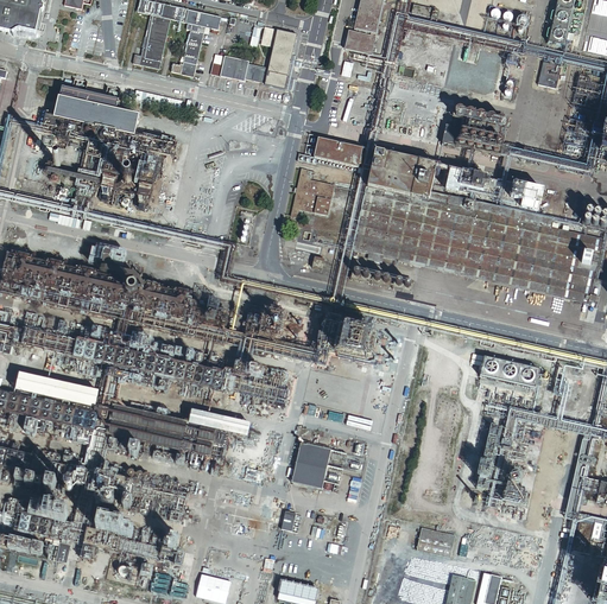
[(45,5),(46,1),(45,0),(0,0),(0,25),(16,29),(21,25),(38,29),(43,7),(45,5)]
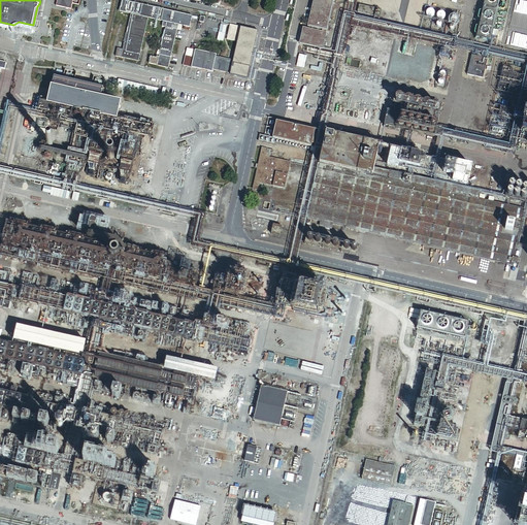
[(196,14),(134,0),(120,0),(118,9),(130,12),(123,46),(117,44),(114,53),(121,54),(121,55),(137,59),(147,15),(162,20),(161,24),(165,25),(158,54),(156,54),(155,55),(150,54),(149,61),(168,65),(176,28),(177,23),(182,23),(183,24),(189,25),(191,15),(196,17),(196,14)]
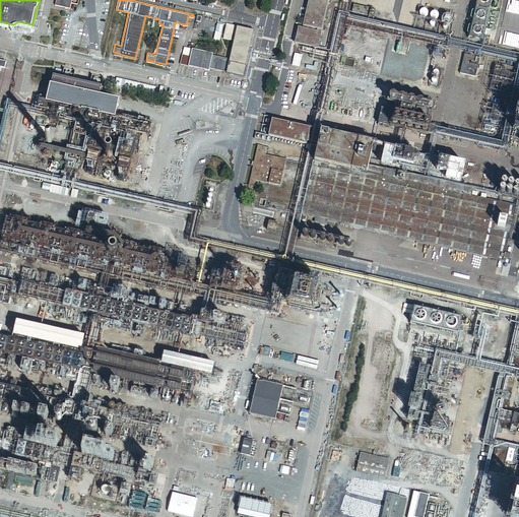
[(306,0),(302,22),(321,26),(326,0),(306,0)]
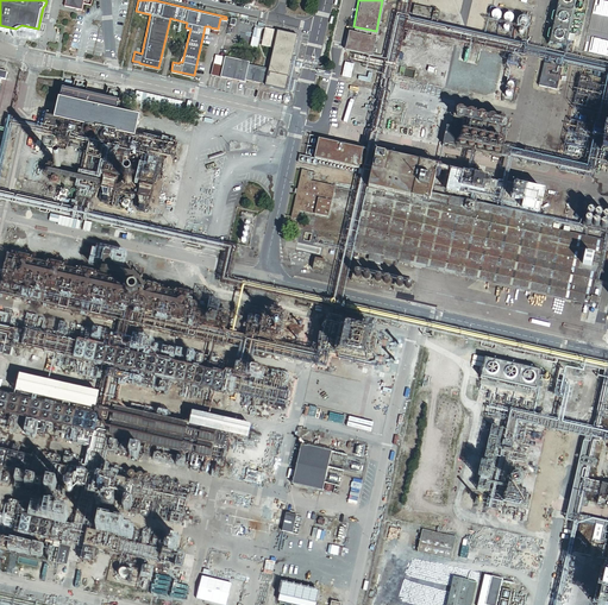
[(556,0),(547,39),(564,43),(565,39),(572,41),(575,30),(568,29),(574,0),(556,0)]
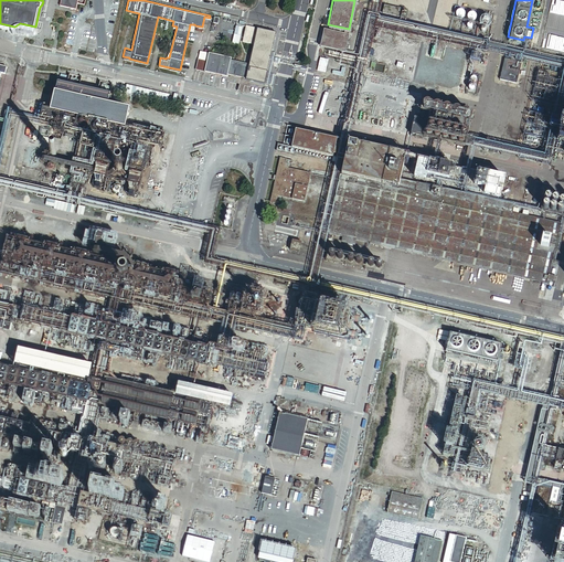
[(398,4),(383,1),(381,9),(397,12),(398,4)]
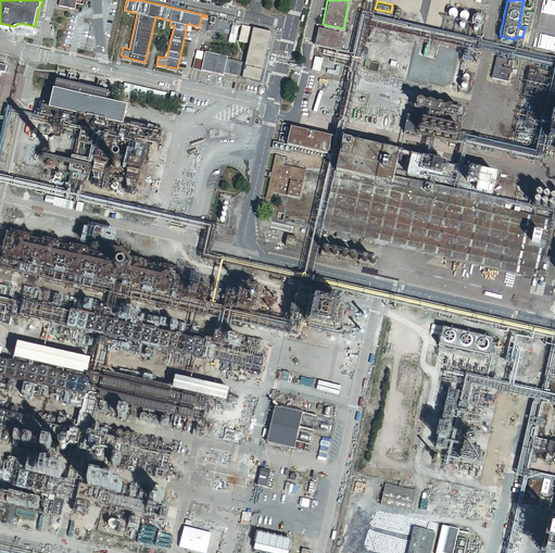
[(453,11),(454,10),(454,9),(454,8),(453,7),(452,5),(451,5),(450,4),(449,5),(448,5),(446,7),(445,7),(445,8),(445,9),(445,10),(445,11),(446,12),(446,13),(448,13),(449,14),(450,14),(451,13),(452,13),(453,12),(453,11)]
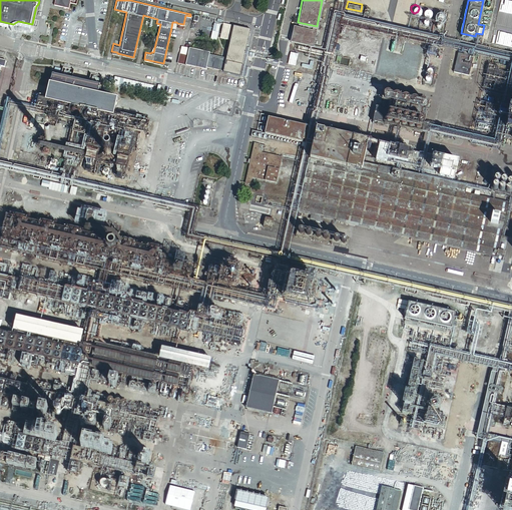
[(429,12),(429,11),(429,10),(429,9),(429,8),(428,8),(427,7),(426,7),(425,7),(424,7),(423,7),(423,8),(422,8),(421,9),(421,10),(421,11),(422,12),(422,13),(423,14),(424,14),(425,15),(426,15),(427,14),(428,14),(428,13),(429,12)]
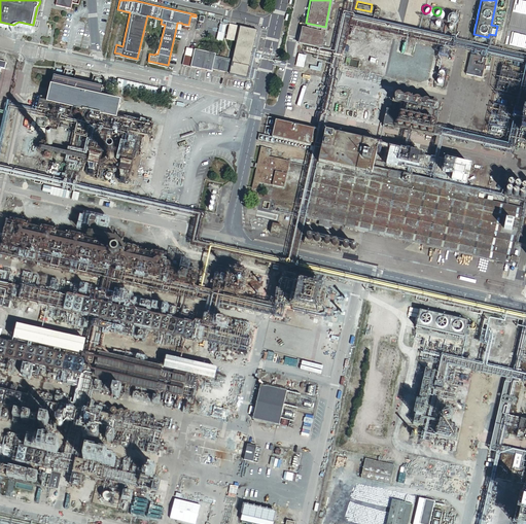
[(247,76),(251,54),(256,32),(257,28),(230,22),(226,37),(236,39),(233,58),(214,54),(215,51),(194,47),(193,54),(184,53),(182,62),(190,64),(189,65),(211,69),(211,67),(229,71),(229,72),(247,76)]
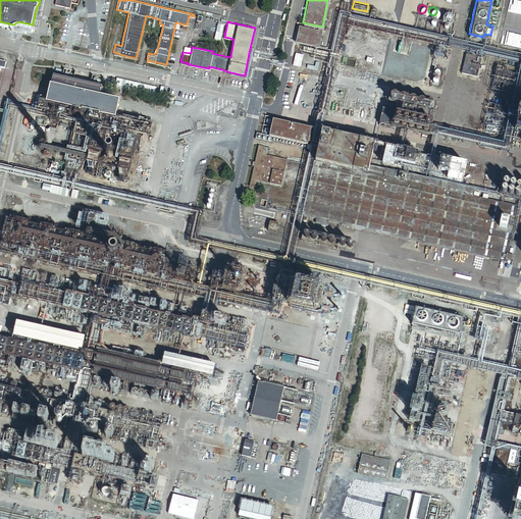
[(321,29),(298,22),(294,39),(318,44),(321,29)]
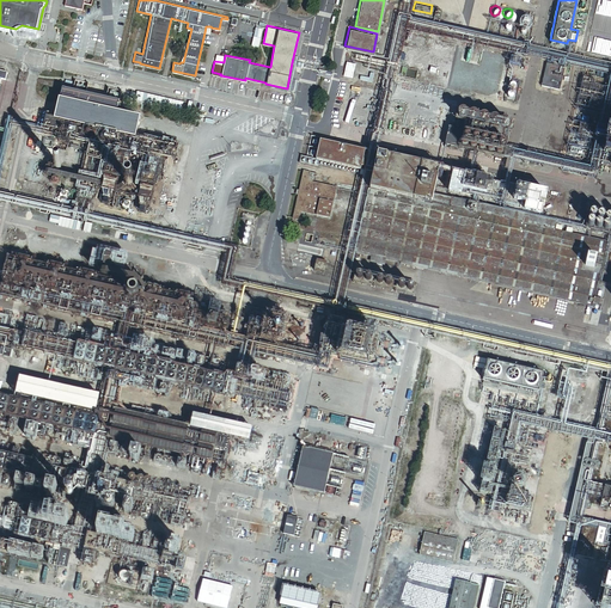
[(564,63),(545,59),(541,81),(558,86),(564,63)]
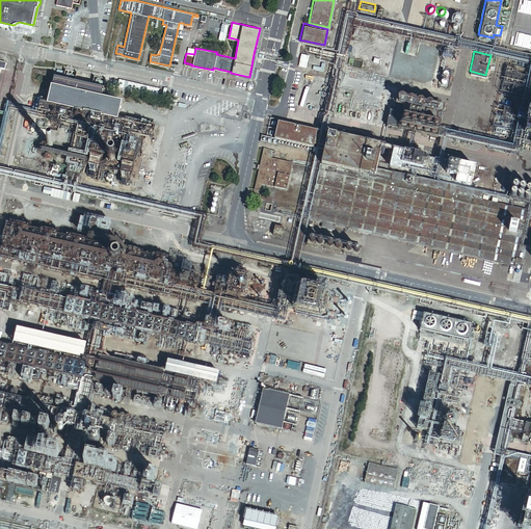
[(253,78),(258,54),(254,54),(249,77),(253,78)]
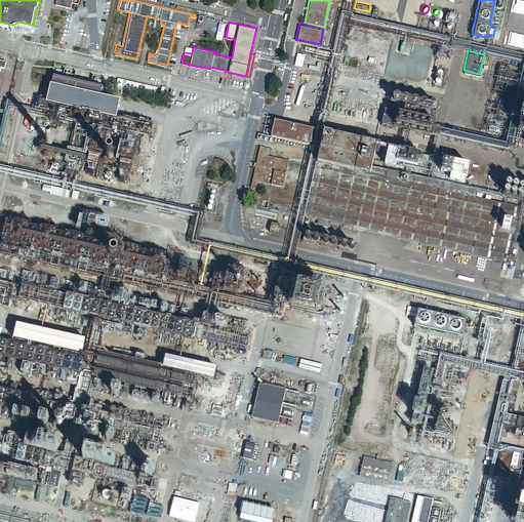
[(102,84),(53,74),(48,98),(40,96),(37,107),(114,123),(120,98),(99,94),(102,84)]
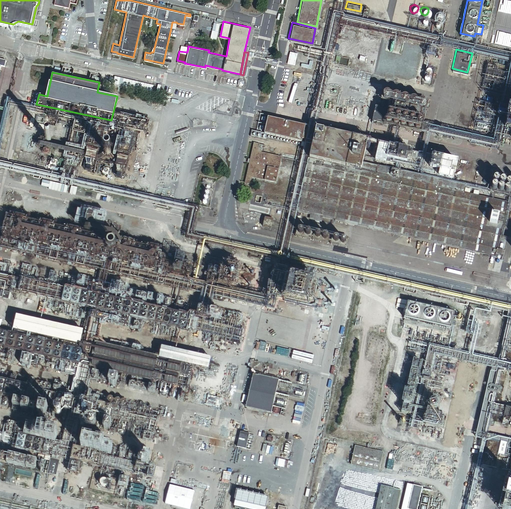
[(426,97),(383,87),(380,97),(388,99),(386,105),(375,102),(371,118),(419,129),(426,97)]
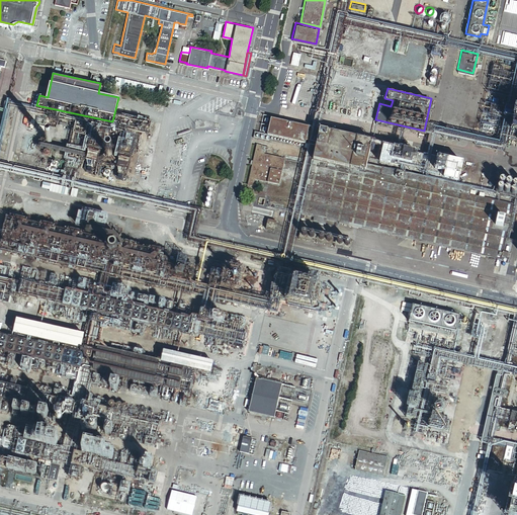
[(308,123),(270,115),(266,131),(304,140),(308,123)]
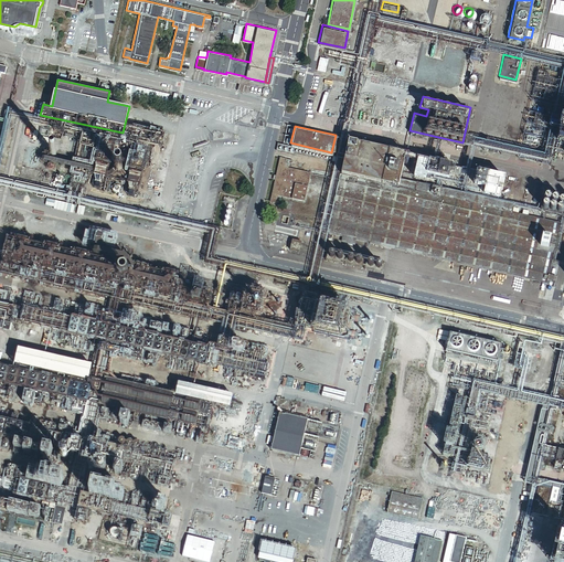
[(404,150),(348,137),(327,230),(544,279),(545,276),(553,278),(554,273),(546,271),(557,219),(509,208),(511,200),(398,175),(404,150)]
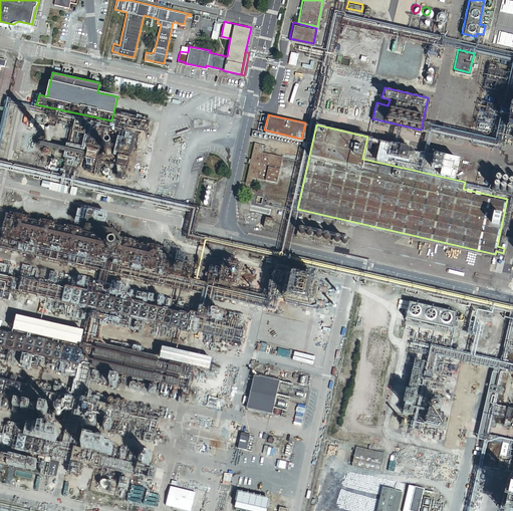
[(97,146),(101,129),(92,126),(88,144),(97,146)]
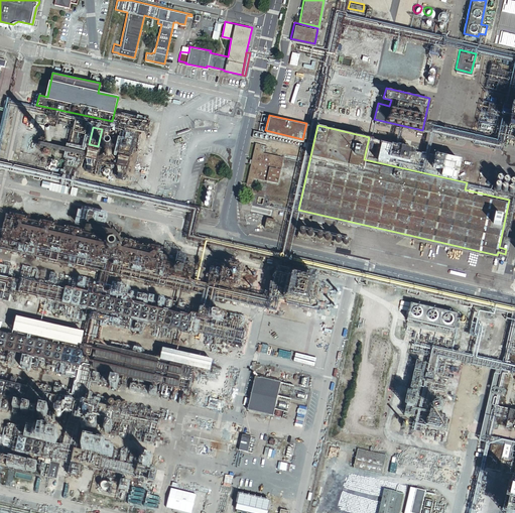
[(128,153),(132,136),(123,134),(120,151),(128,153)]
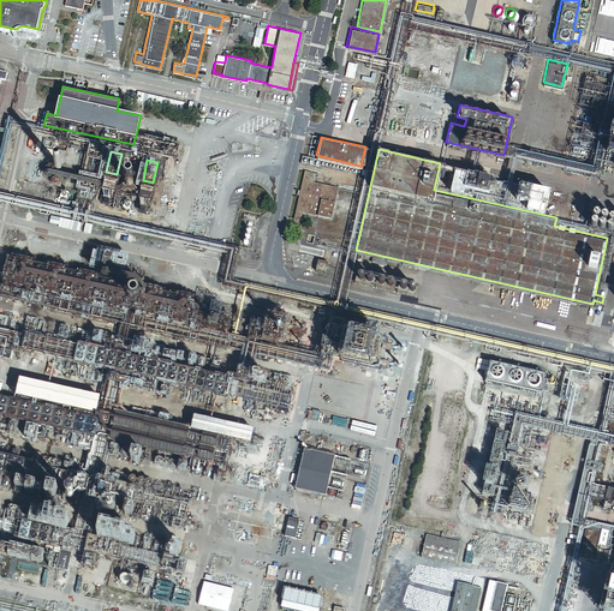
[(101,179),(46,167),(45,172),(100,184),(101,179)]
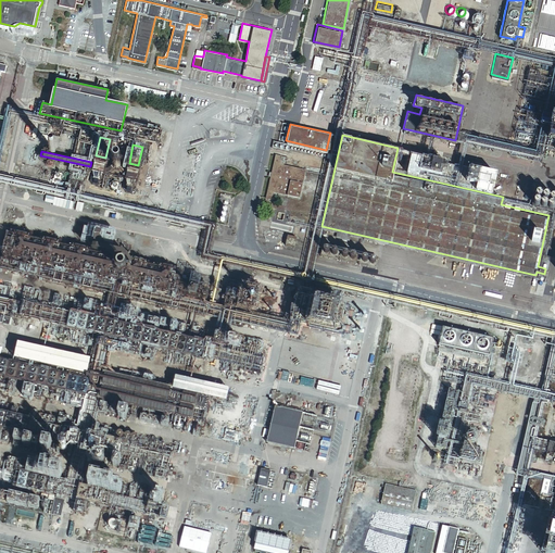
[(280,153),(274,152),(264,195),(270,197),(272,193),(272,189),(276,190),(298,195),(304,166),(282,162),(278,161),(279,158),(280,153)]
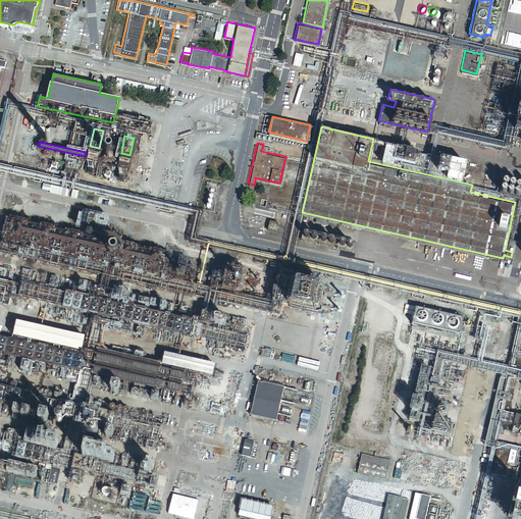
[(466,160),(385,143),(381,159),(393,161),(394,157),(444,168),(443,174),(461,178),(463,171),(459,170),(461,164),(465,165),(466,160)]
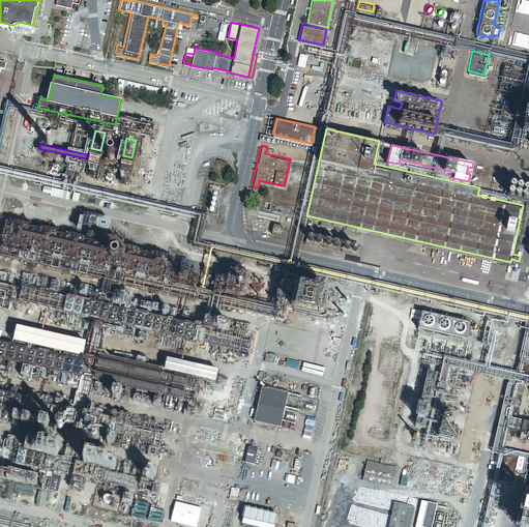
[(302,183),(306,166),(292,163),(288,180),(302,183)]
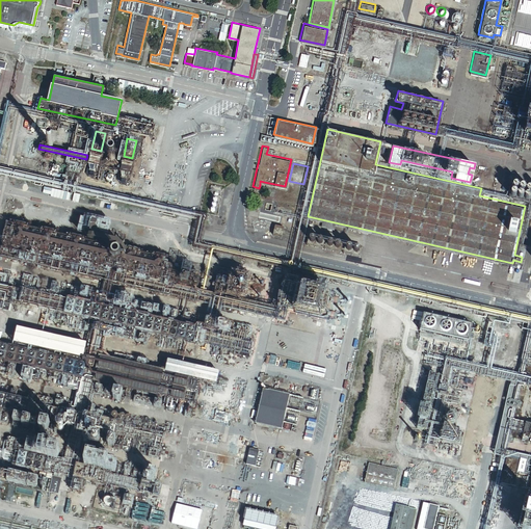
[(284,223),(274,221),(272,232),(281,234),(284,223)]
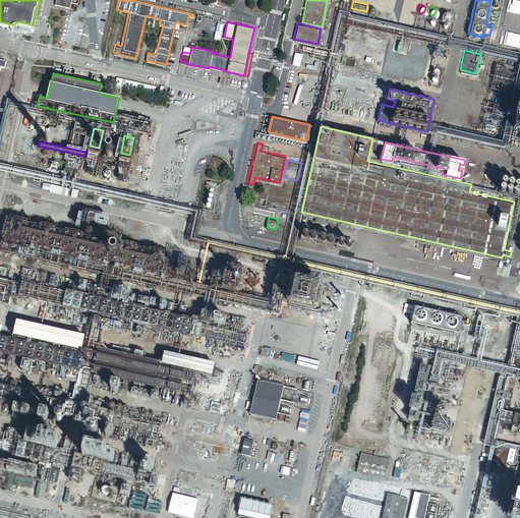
[(460,313),(413,303),(410,319),(457,329),(460,313)]
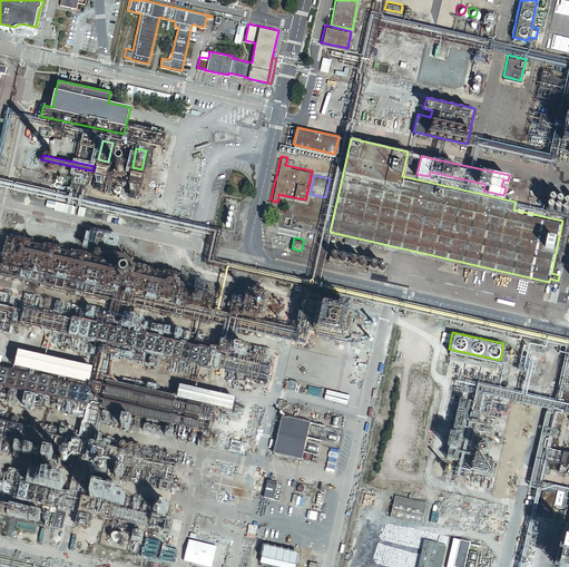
[(92,367),(18,350),(15,364),(89,381),(92,367)]
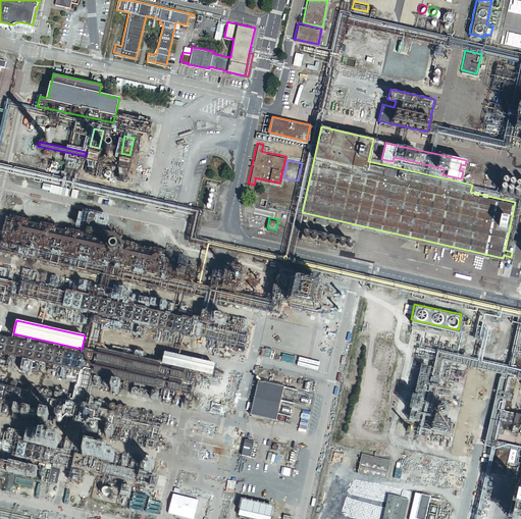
[(199,370),(202,359),(164,351),(161,362),(199,370)]
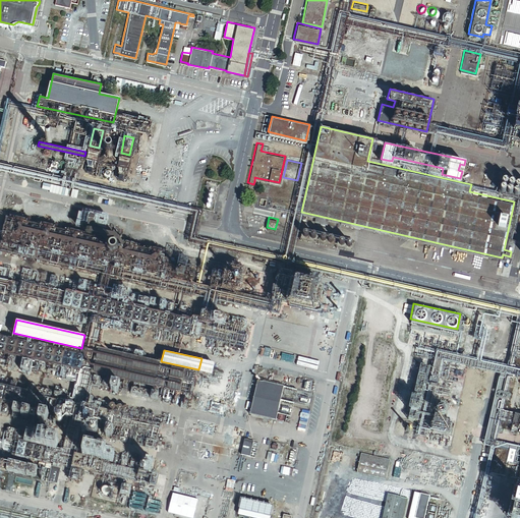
[(283,383),(256,377),(248,410),(275,416),(283,383)]
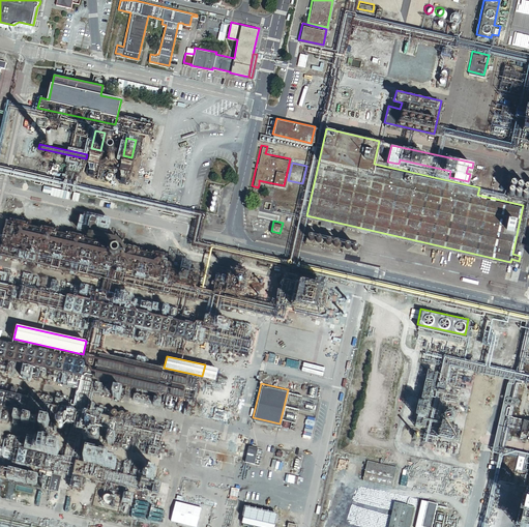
[(254,461),(257,445),(247,443),(244,458),(254,461)]
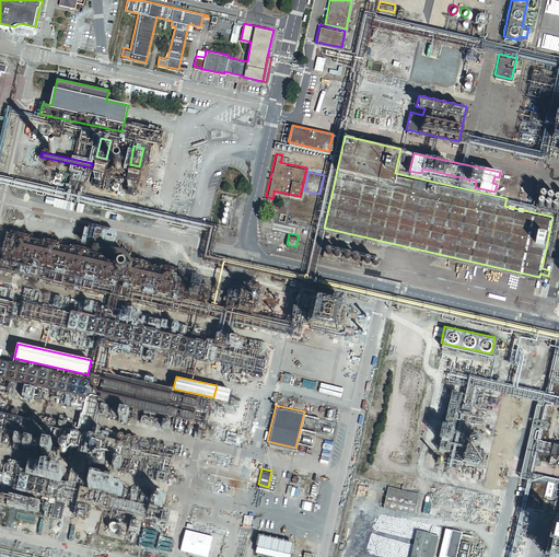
[(552,480),(533,476),(525,505),(558,512),(558,486),(551,485),(552,480)]
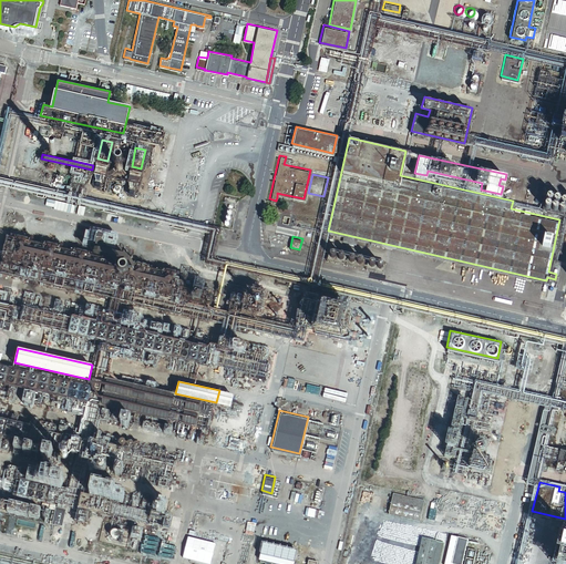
[(424,496),(392,490),(388,510),(419,518),(424,496)]
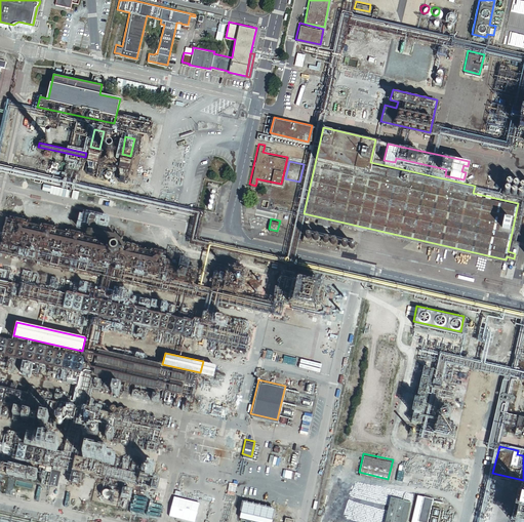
[(417,521),(418,519),(427,520),(432,496),(416,492),(410,521),(413,521),(417,521)]
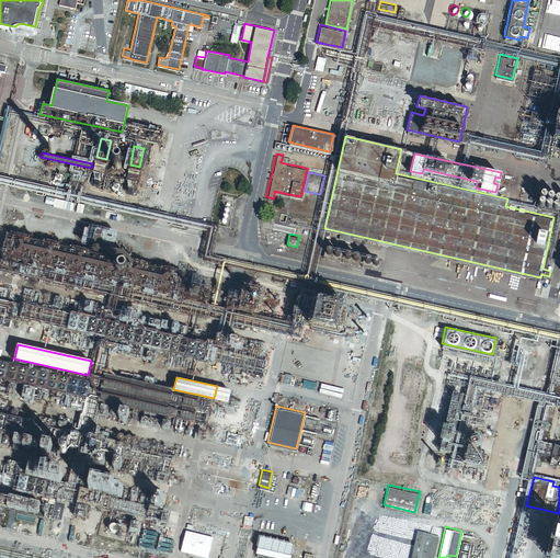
[(432,557),(438,533),(416,527),(409,557),(432,557)]
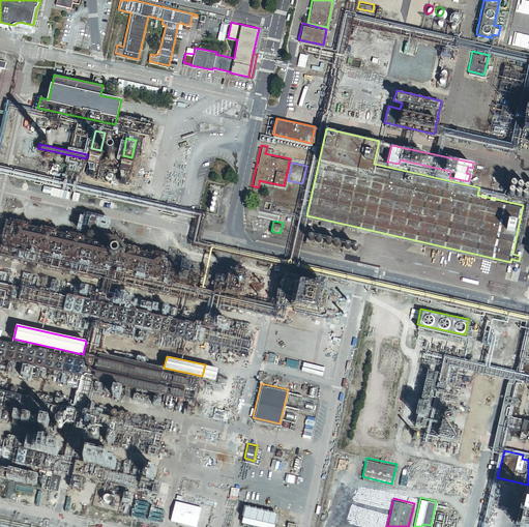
[(272,526),(276,510),(245,503),(241,521),(247,523),(245,526),(266,526),(267,526),(271,526),(272,526)]
